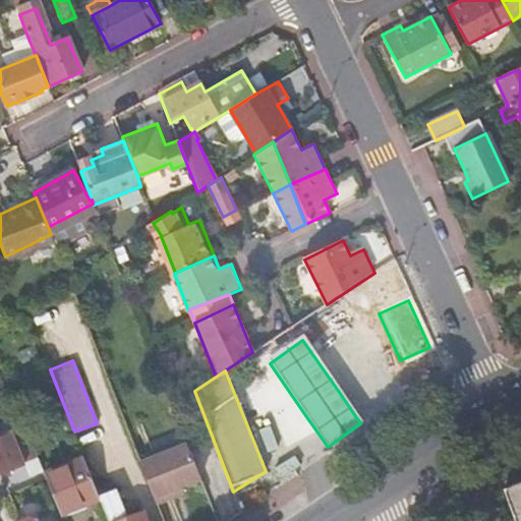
[(15,428),(0,433),(0,471),(27,462),(15,428)]
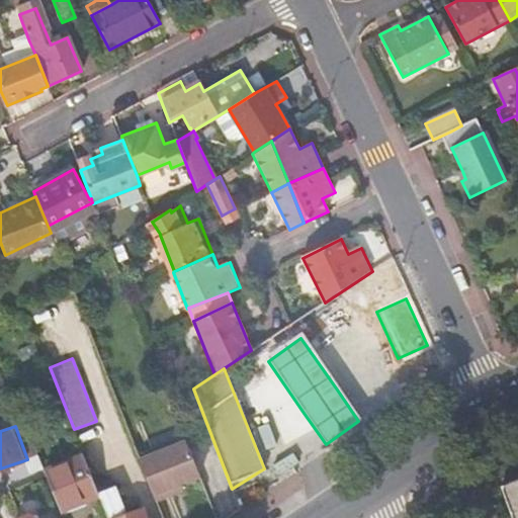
[(187,443),(140,463),(156,504),(172,498),(170,492),(200,479),(187,443)]
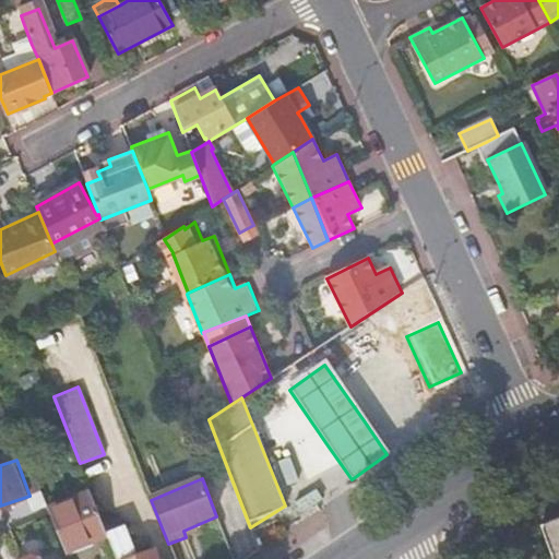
[(49,513),(67,558),(68,558),(109,543),(91,498),(49,513)]
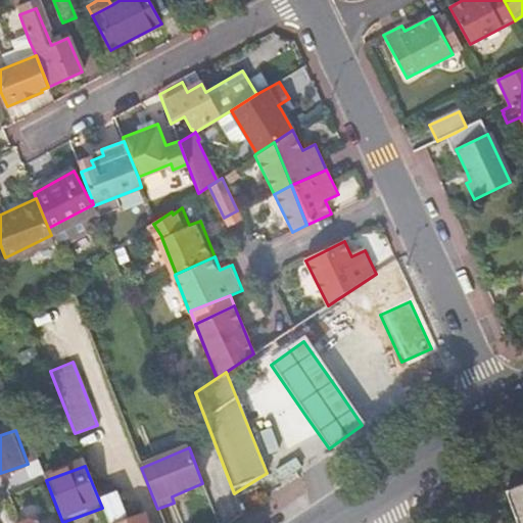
[(522,522),(522,483),(507,489),(519,522),(522,522)]
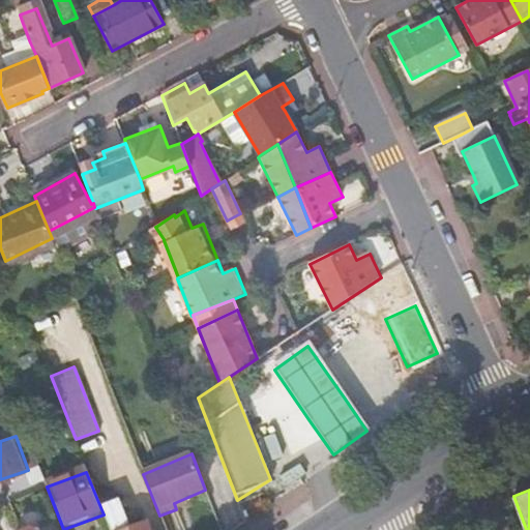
[(129,529),(121,508),(104,514),(109,529),(148,529),(148,527),(141,529),(129,529)]
